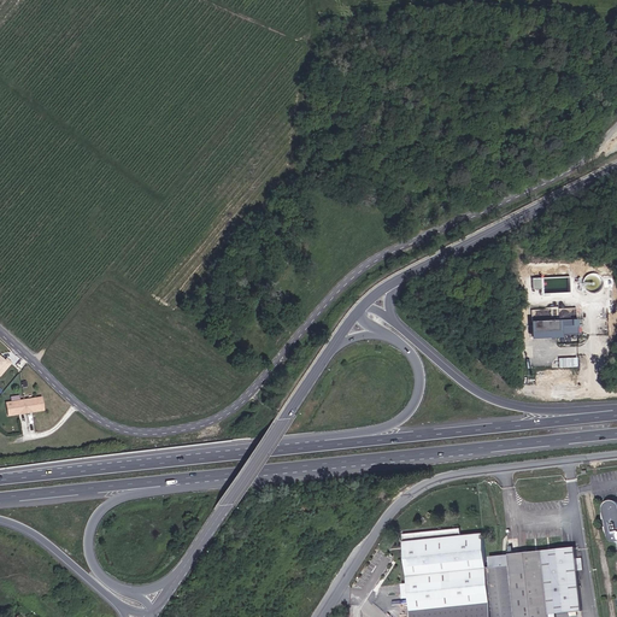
[(593,324),(592,310),(547,311),(547,325),(593,324)]
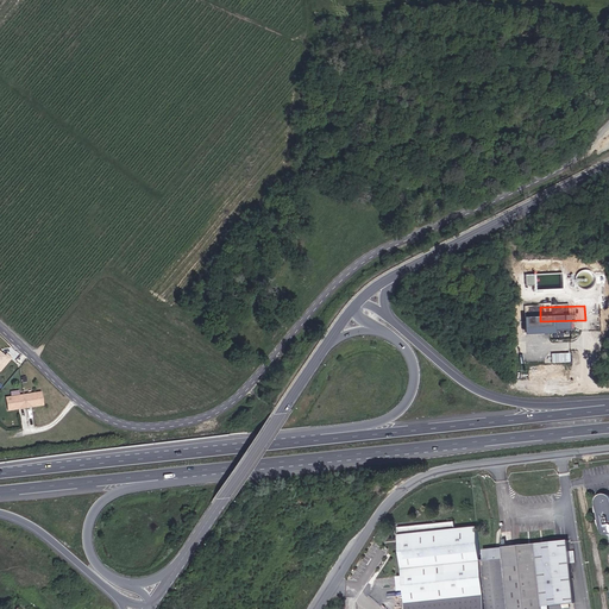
[(27,360),(0,336),(0,388),(1,390),(27,360)]
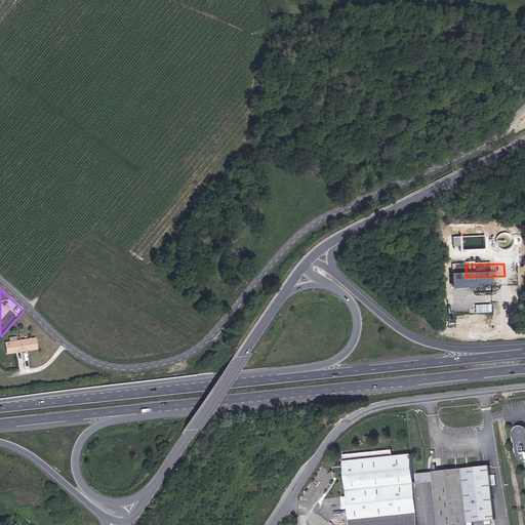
[(31,350),(37,350),(36,337),(8,339),(9,352),(17,351),(16,349),(31,348),(31,350)]
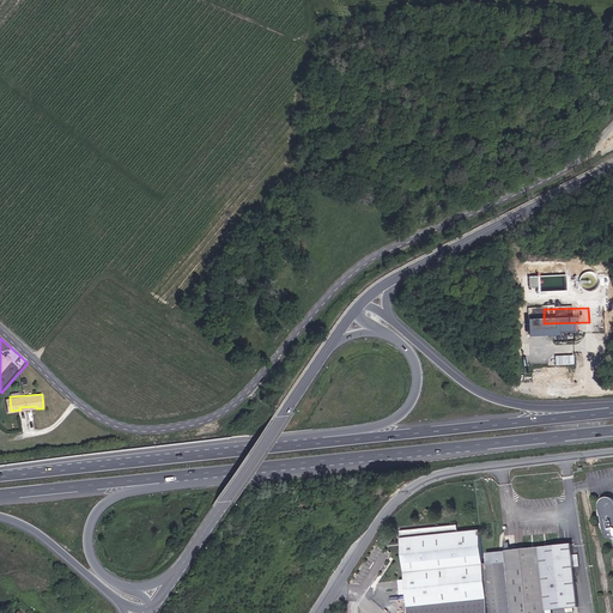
[(455,526),(399,532),(408,612),(544,612),(577,608),(570,544),(505,551),(507,562),(484,564),(480,529),(456,533),(455,526)]
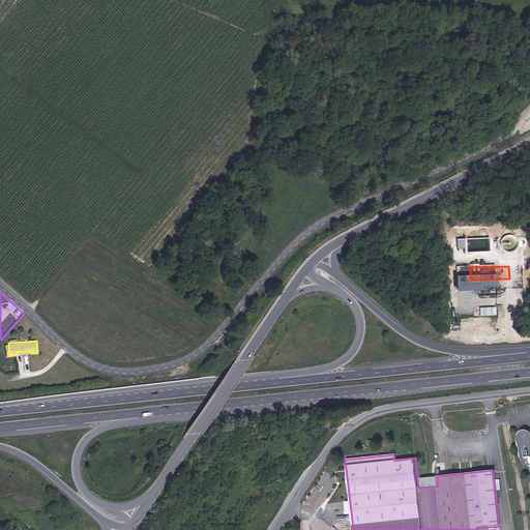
[(446,464),(436,464),(436,474),(440,474),(440,475),(447,475),(446,464)]
